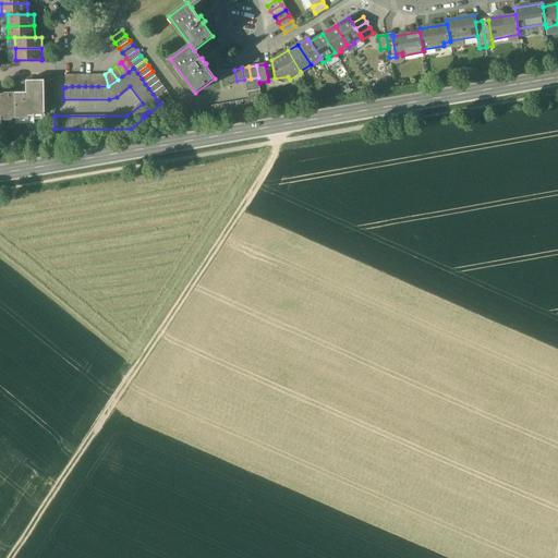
[(237,81),(234,70),(228,71),(230,82),(237,81)]
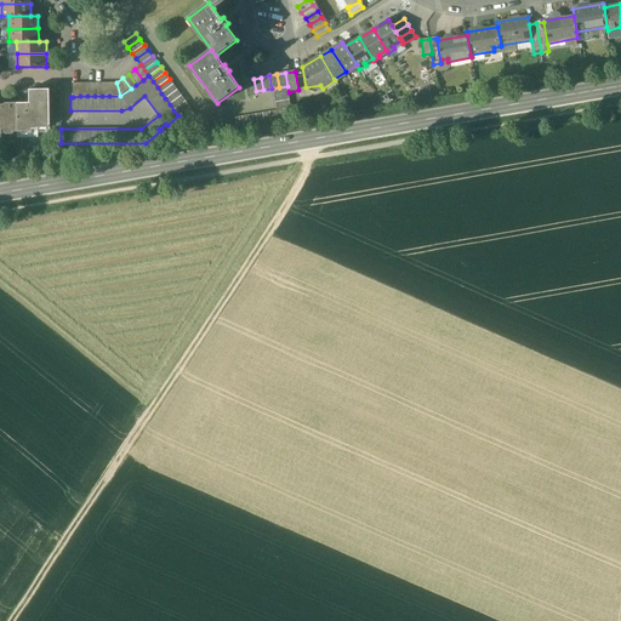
[(170,79),(158,87),(161,93),(174,84),(170,79)]
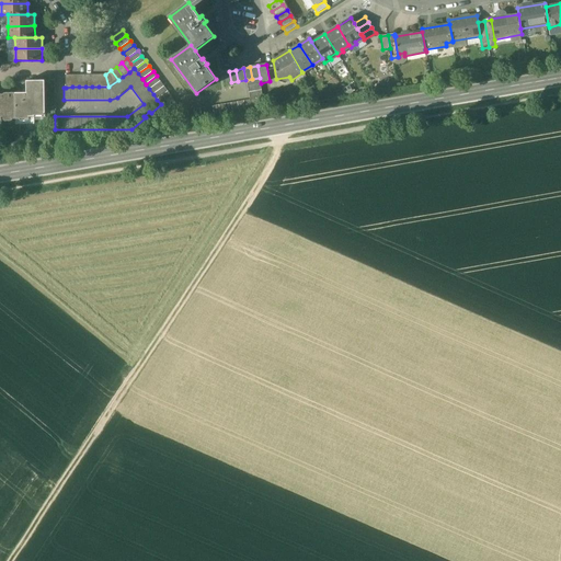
[(231,82),(229,71),(221,72),(224,84),(231,82)]
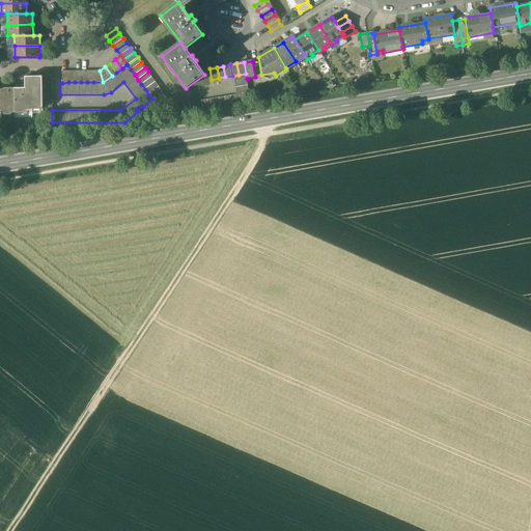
[(100,71),(93,71),(93,82),(103,82),(100,71)]
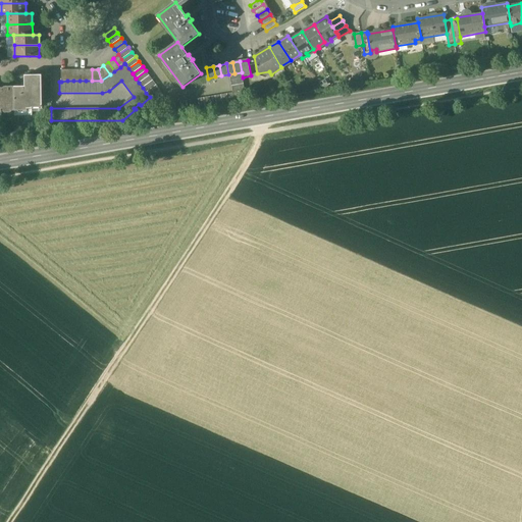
[(146,70),(136,79),(139,83),(149,75),(146,70)]
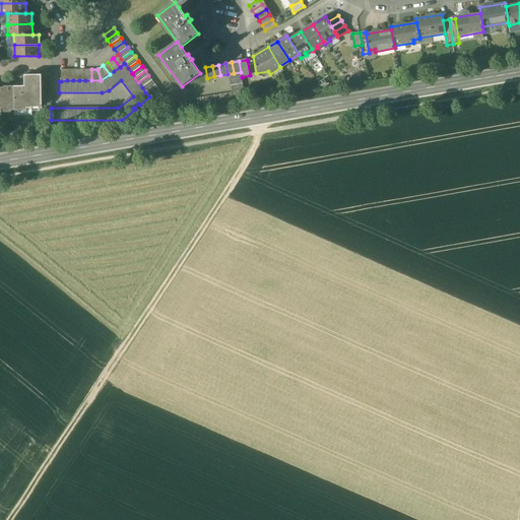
[(234,73),(229,74),(230,80),(242,78),(242,77),(241,72),(234,73)]
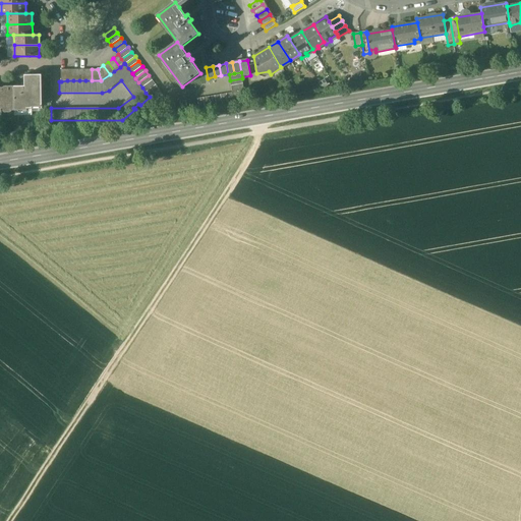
[(42,75),(24,75),(24,87),(14,87),(14,109),(33,109),(33,106),(42,105),(42,75)]
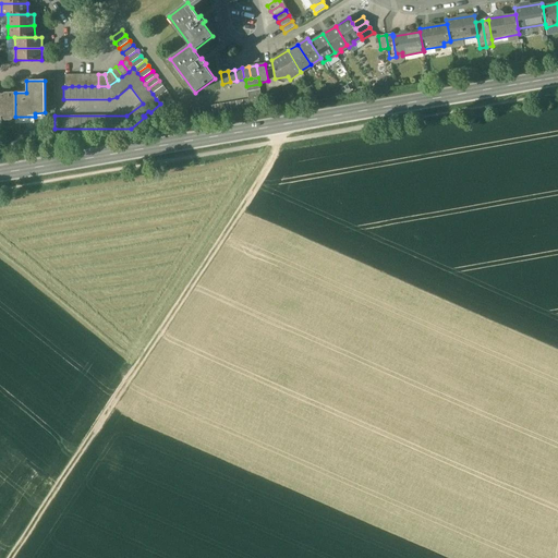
[(159,81),(148,88),(153,94),(164,86),(159,81)]
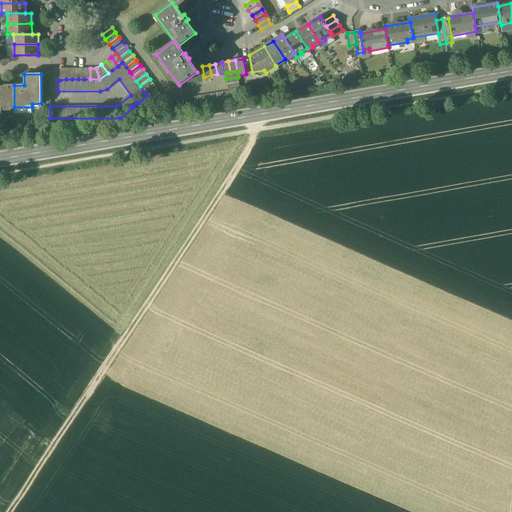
[(238,77),(226,79),(227,85),(239,83),(238,77)]
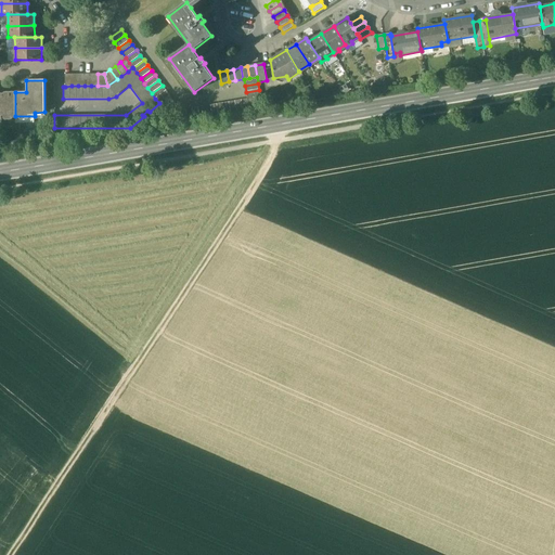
[(163,86),(152,93),(155,99),(166,90),(163,86)]
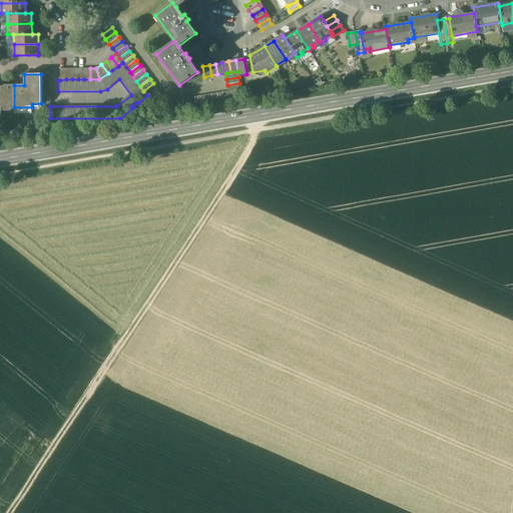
[(153,83),(143,91),(147,95),(157,88),(153,83)]
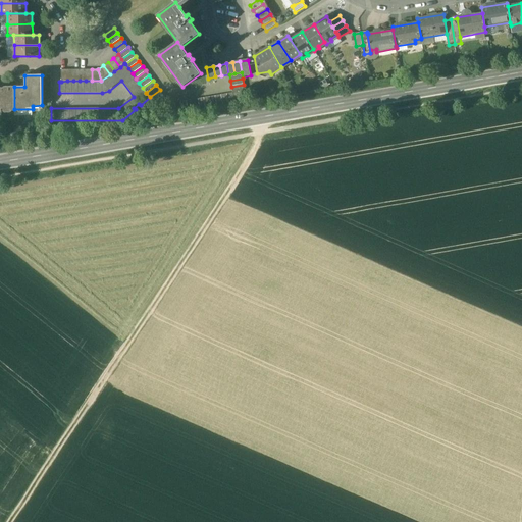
[(244,85),(231,87),(232,93),(238,92),(245,91),(244,85)]
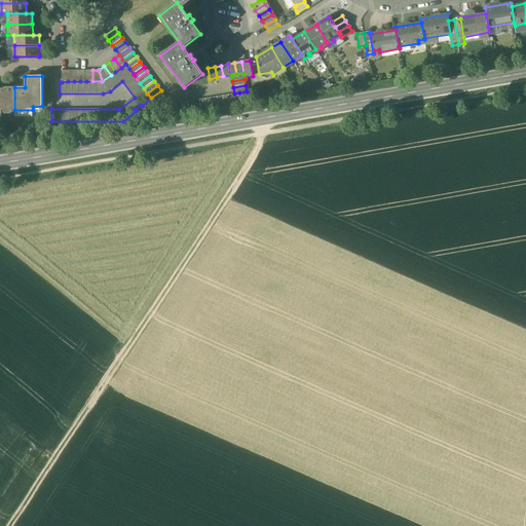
[(1,88),(0,87),(0,109),(14,110),(14,87),(4,87),(3,88),(1,88)]
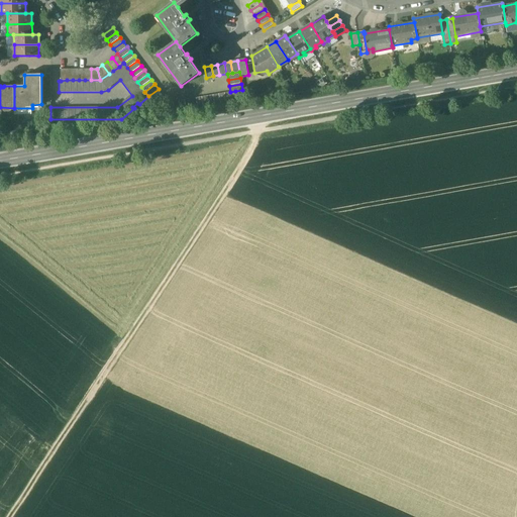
[(242,90),(235,91),(238,103),(244,102),(242,90)]
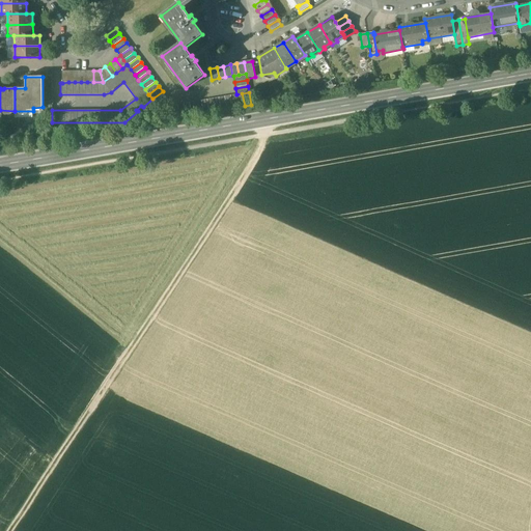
[(236,94),(232,95),(234,108),(245,106),(242,93),(236,94)]
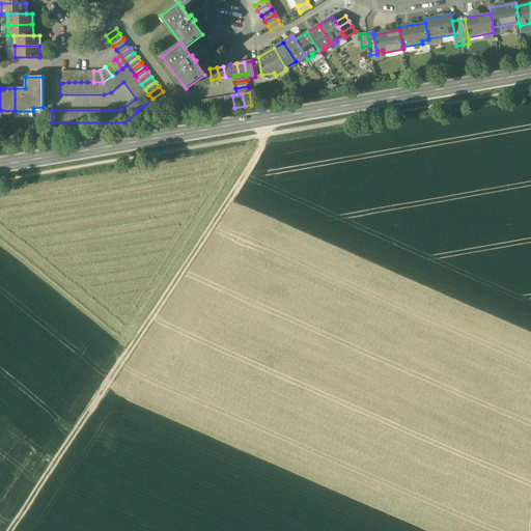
[(234,108),(232,95),(225,96),(227,109),(234,108)]
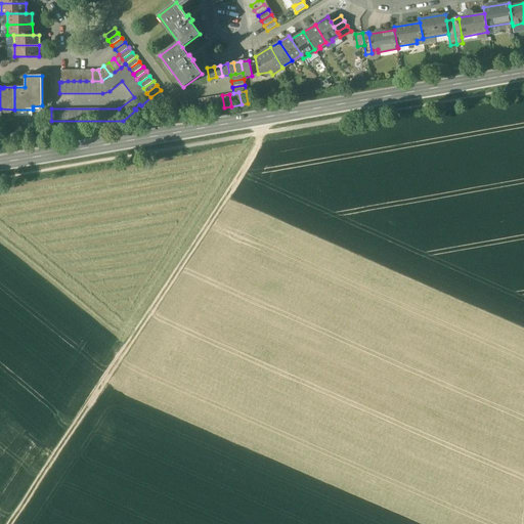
[(224,107),(222,95),(216,96),(218,108),(224,107)]
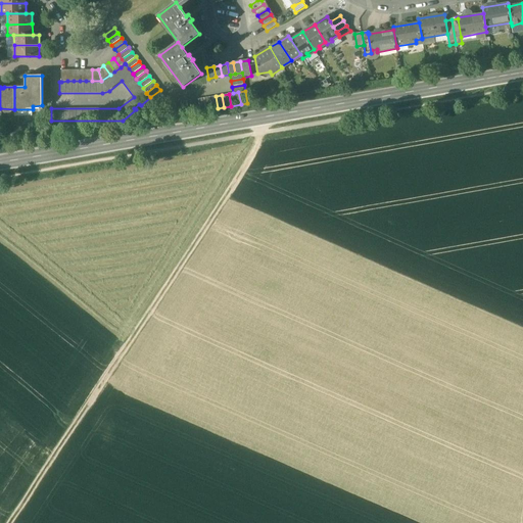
[(218,108),(216,96),(208,97),(210,109),(218,108)]
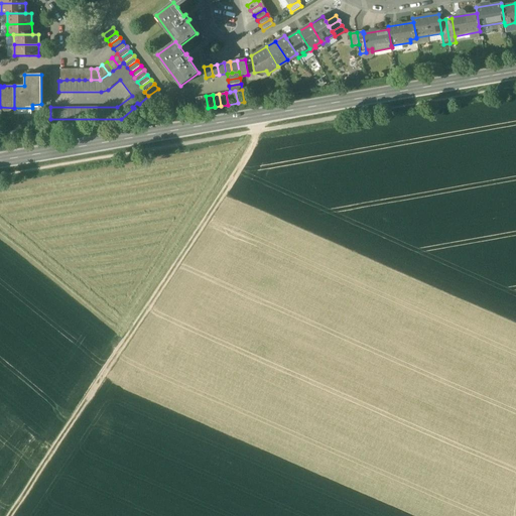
[(208,108),(206,96),(200,97),(202,109),(208,108)]
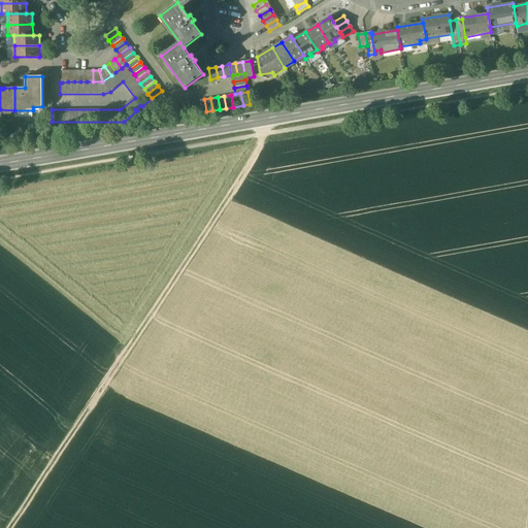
[(206,111),(204,99),(198,101),(200,112),(206,111)]
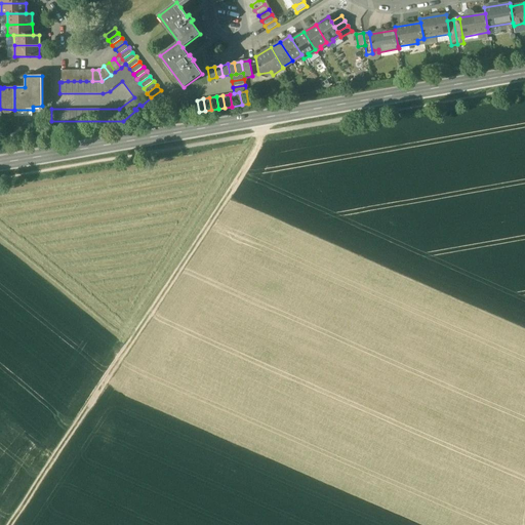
[(199,112),(197,101),(190,102),(192,113),(199,112)]
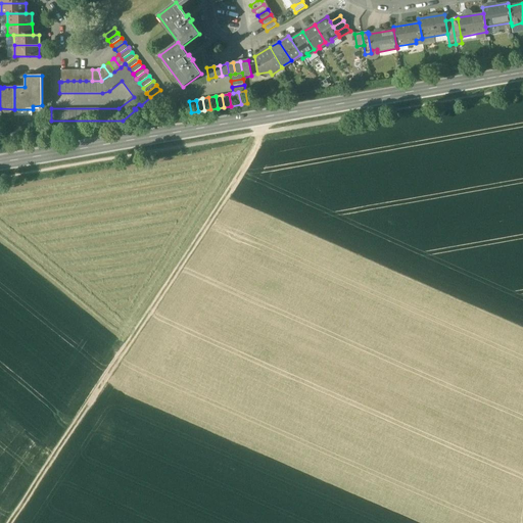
[(191,112),(189,101),(183,102),(185,114),(191,112)]
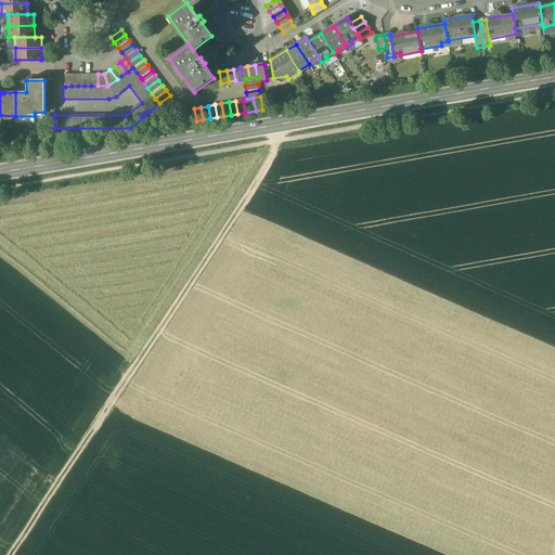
[(196,121),(194,108),(186,110),(189,123),(196,121)]
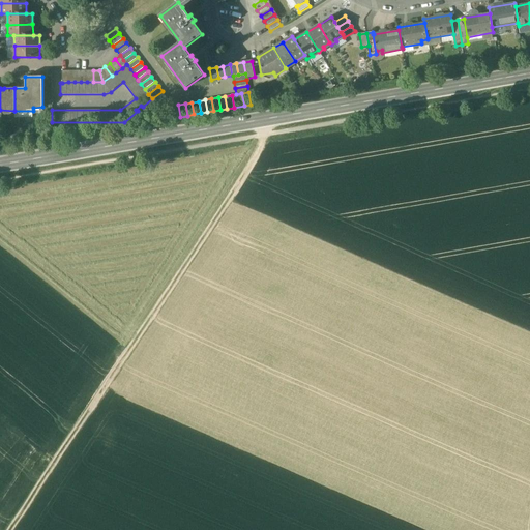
[(180,117),(178,105),(172,106),(174,118),(180,117)]
